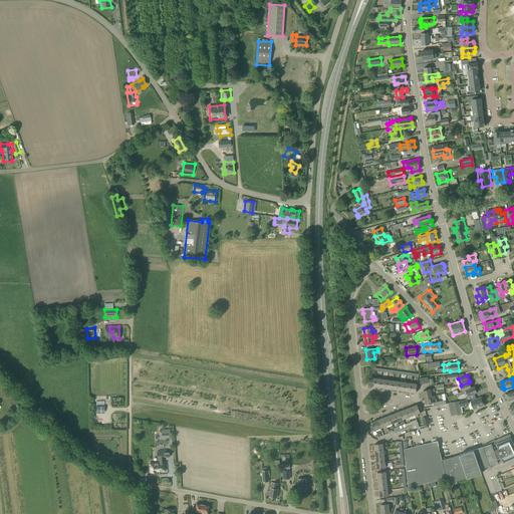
[(471,388),(469,382),(469,381),(461,386),(461,384),(460,386),(463,392),(466,391),(471,388)]
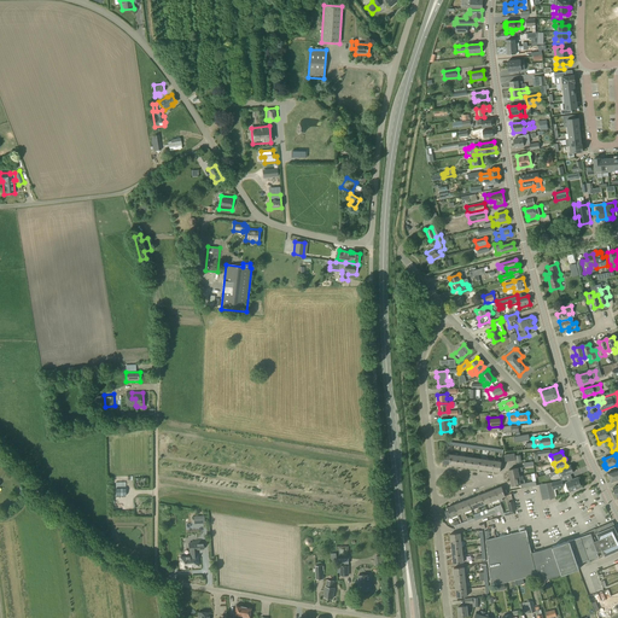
[(560,470),(557,471),(558,476),(561,473),(563,477),(573,472),(570,465),(566,466),(560,470)]
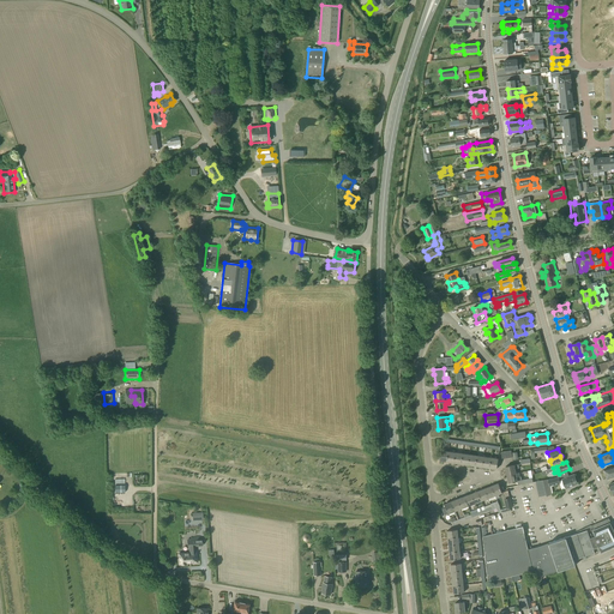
[(507,475),(516,474),(515,469),(519,469),(518,464),(505,468),(507,475)]
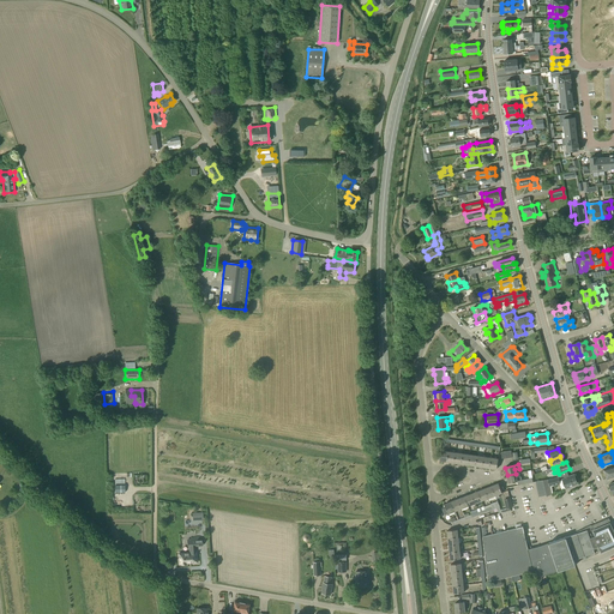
[(613,465),(605,470),(603,470),(606,479),(607,479),(613,476),(613,465)]
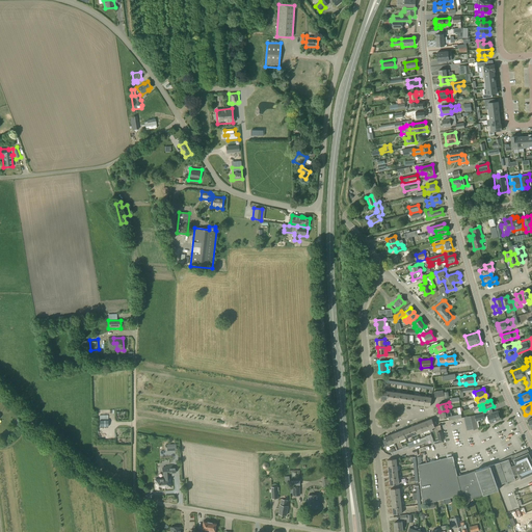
[(447,410),(440,411),(441,419),(452,417),(451,413),(448,414),(447,410)]
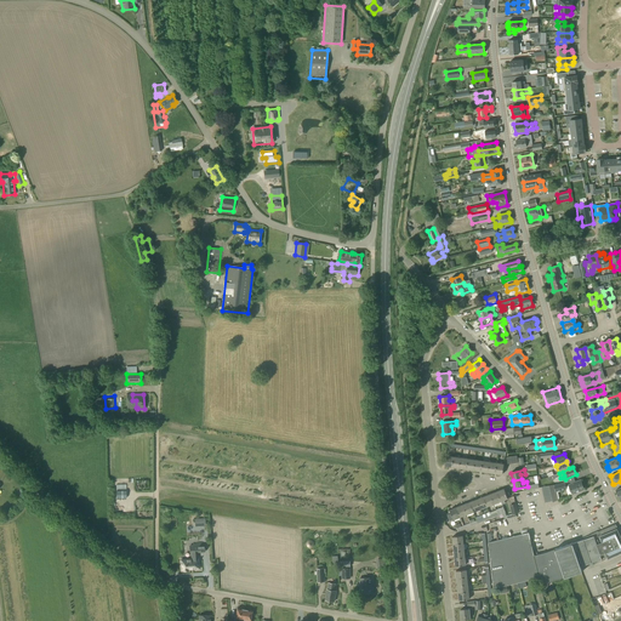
[(567,486),(565,483),(548,486),(553,502),(559,500),(558,493),(567,490),(569,496),(585,490),(582,484),(582,483),(582,482),(581,482),(580,480),(569,485),(567,486)]
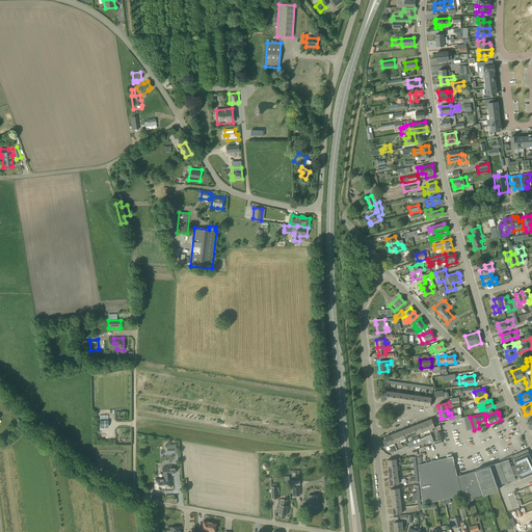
[(470,417),(463,418),(467,432),(474,430),(470,417)]
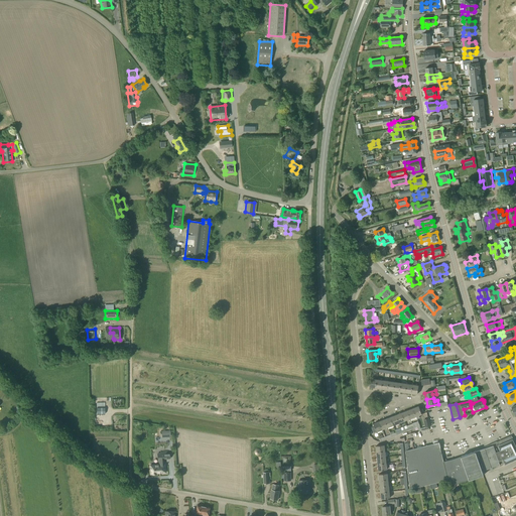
[(413,408),(416,416),(422,414),(419,406),(413,408)]
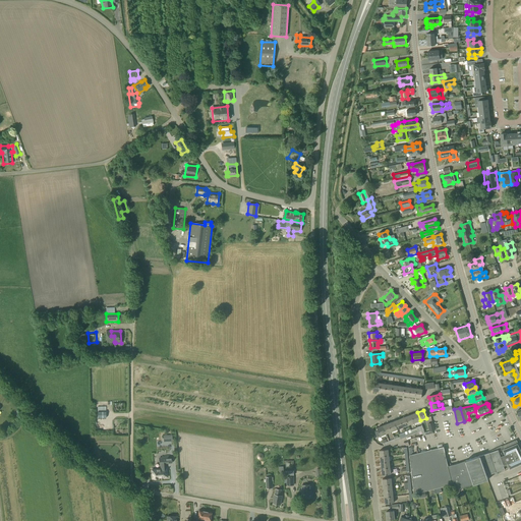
[(414,423),(420,420),(417,412),(411,415),(414,423)]
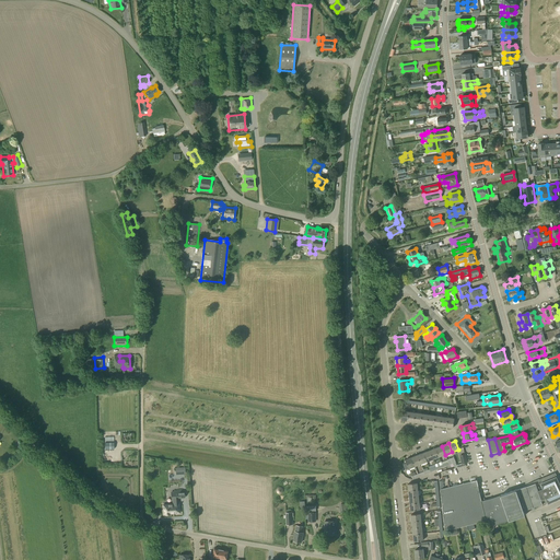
[(440,457),(445,455),(442,446),(436,448),(440,457)]
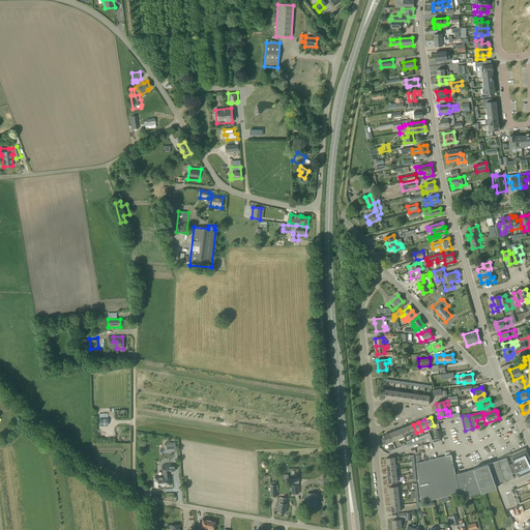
[(410,435),(416,433),(413,424),(407,427),(410,435)]
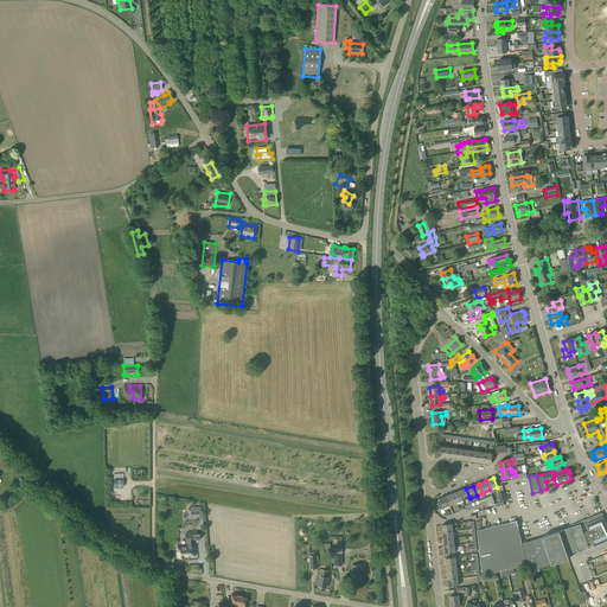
[(462,500),(470,498),(466,489),(459,491),(462,500)]
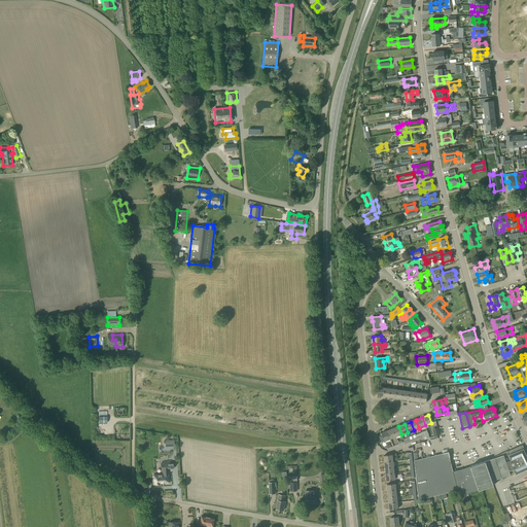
[(396,436),(401,434),(398,426),(393,428),(396,436)]
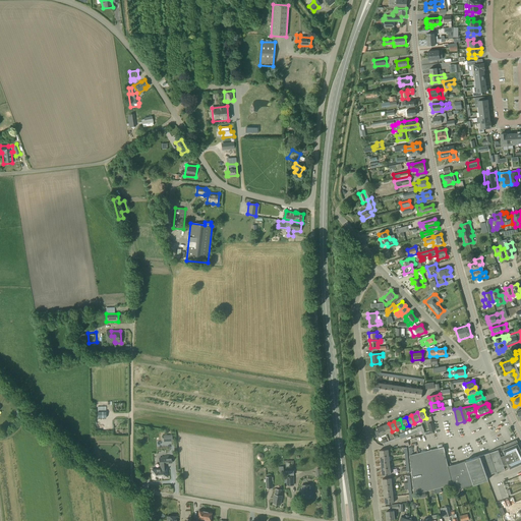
[(425,432),(425,436),(433,433),(433,431),(436,431),(433,422),(427,424),(429,431),(425,432)]
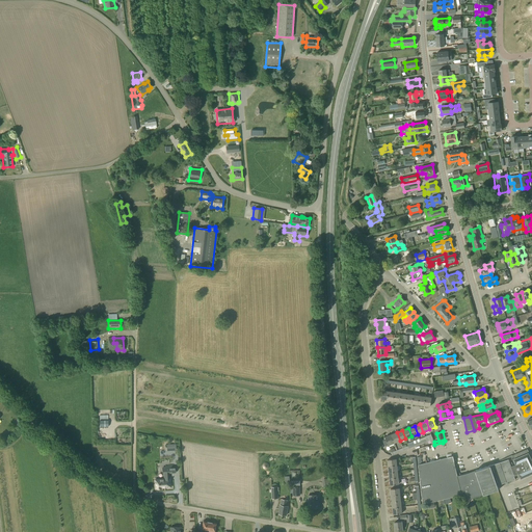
[(394,443),(400,441),(397,432),(391,434),(394,443)]
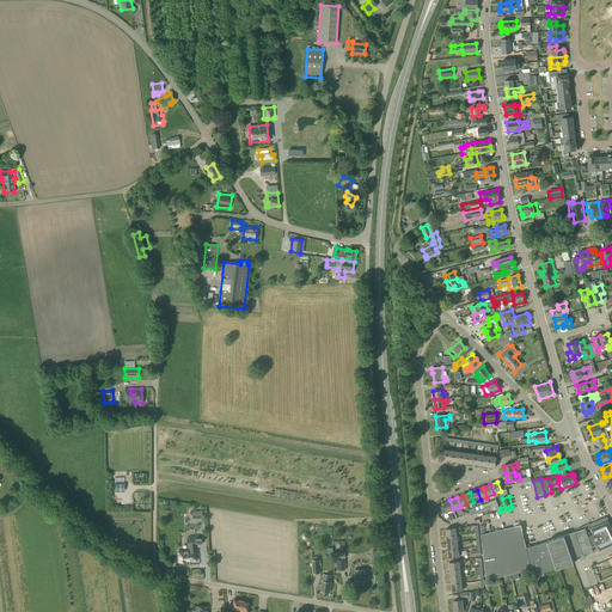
[(444,514),(453,509),(450,500),(442,503),(445,507),(441,508),(444,514)]
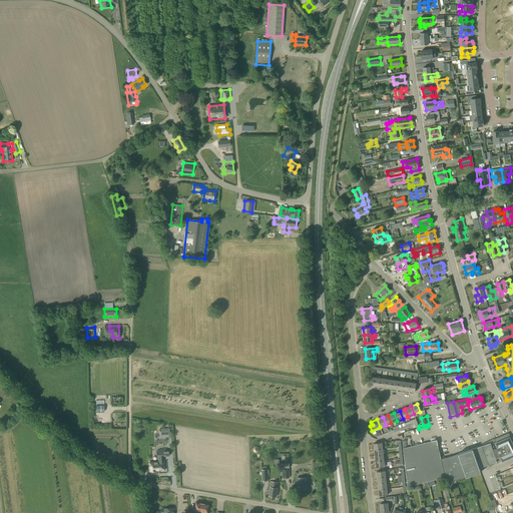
[(419,429),(419,426),(416,419),(410,421),(411,424),(412,426),(415,425),(417,429),(419,429)]
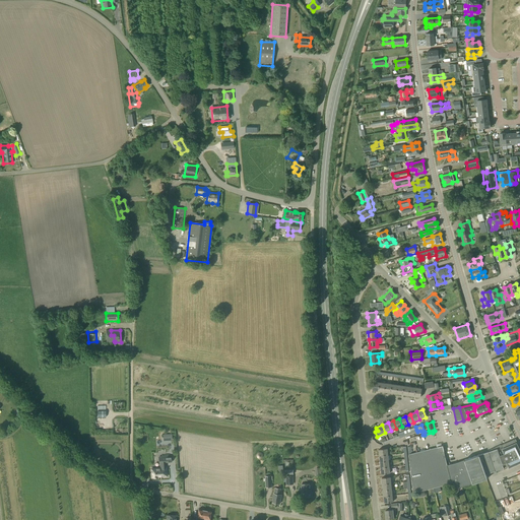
[(519,462),(519,450),(515,439),(501,445),(501,446),(508,462),(515,459),(517,464),(519,462)]
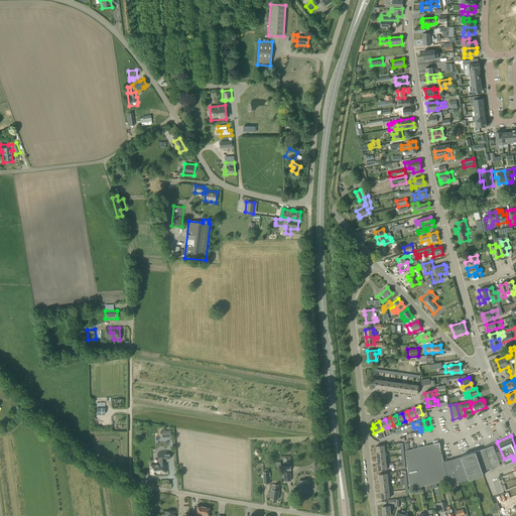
[(407,443),(406,443),(405,443),(407,469),(409,490),(410,489),(447,480),(443,462),(439,442),(409,450),(407,443)]
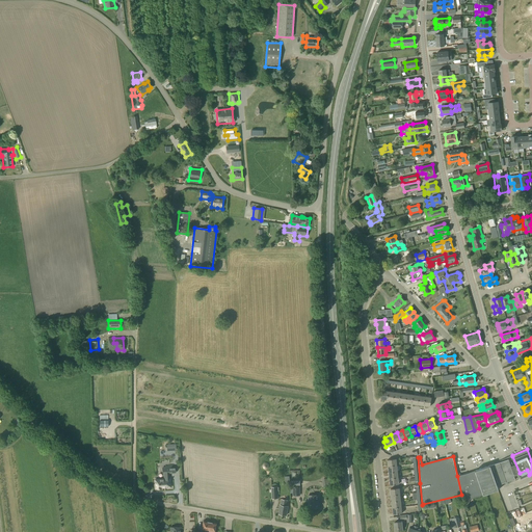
[(520,473),(512,456),(500,462),(490,466),(497,485),(502,483),(503,485),(508,483),(507,482),(514,479),(515,481),(519,480),(517,479),(521,478),(521,479),(528,476),(529,475),(527,470),(520,473)]
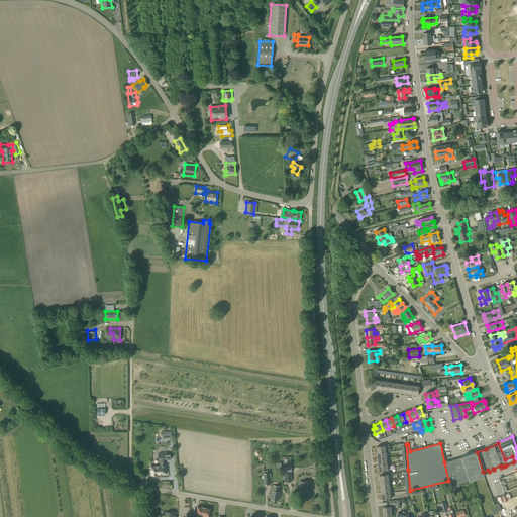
[(477,452),(471,454),(462,457),(471,481),(480,478),(485,477),(483,472),(477,452)]
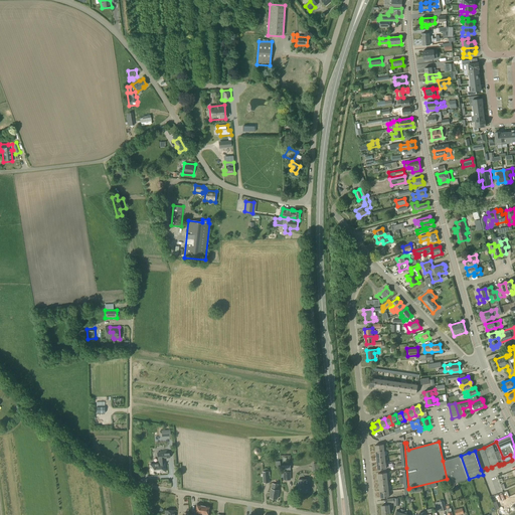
[(170,458),(169,452),(163,452),(160,452),(160,453),(157,453),(158,457),(161,457),(161,461),(160,461),(160,464),(150,465),(151,473),(152,473),(159,473),(159,472),(166,472),(166,469),(165,469),(164,464),(163,458),(170,458)]
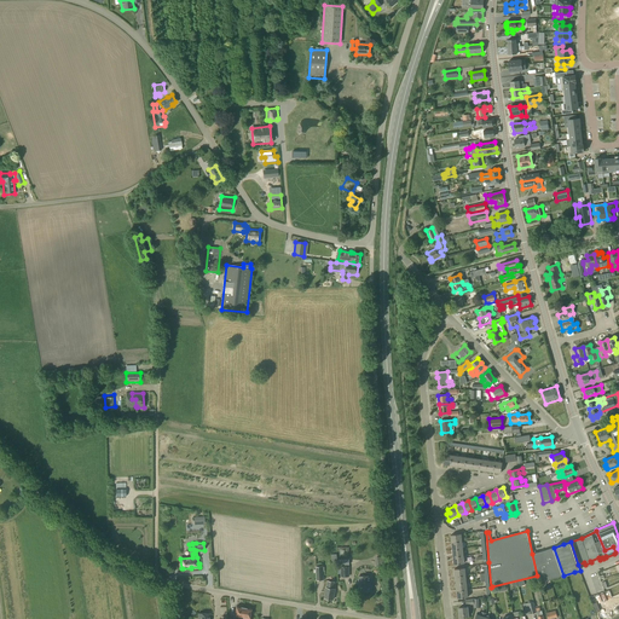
[(563,576),(554,548),(544,550),(543,551),(532,554),(537,576),(538,584),(542,583),(548,580),(550,580),(561,577),(563,576)]
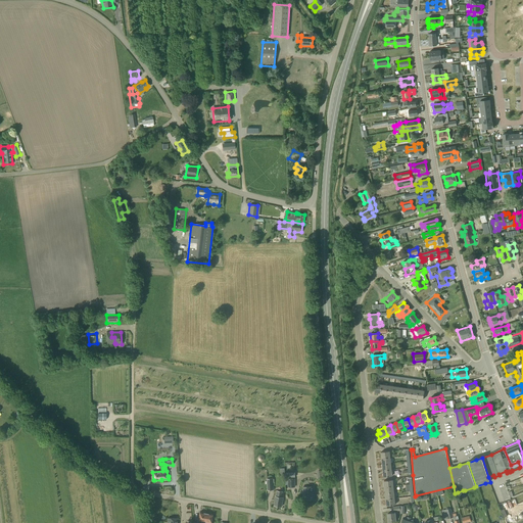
[(303,500),(314,500),(314,487),(303,487),(303,500)]
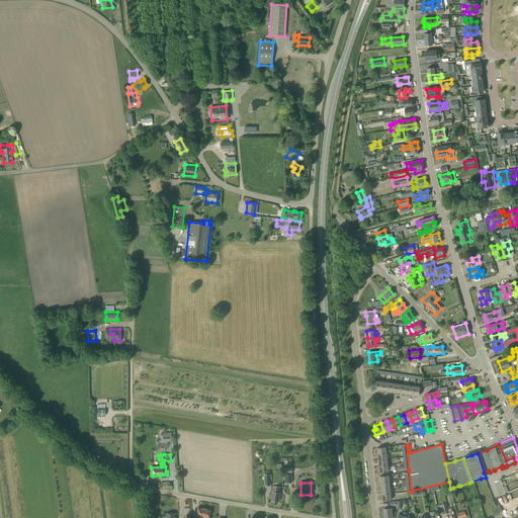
[(279,493),(280,487),(274,486),(273,492),(271,501),(279,502),(280,494),(279,493)]
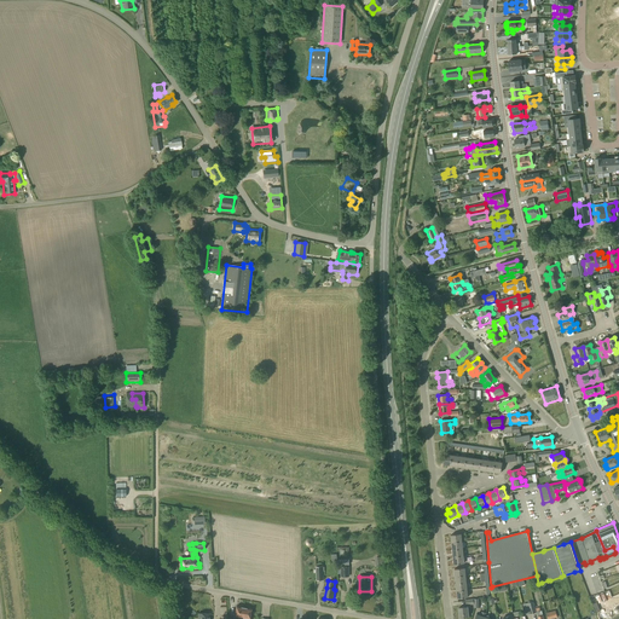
[(241,618),(244,608),(236,606),(235,614),(233,614),(232,618),(241,618)]
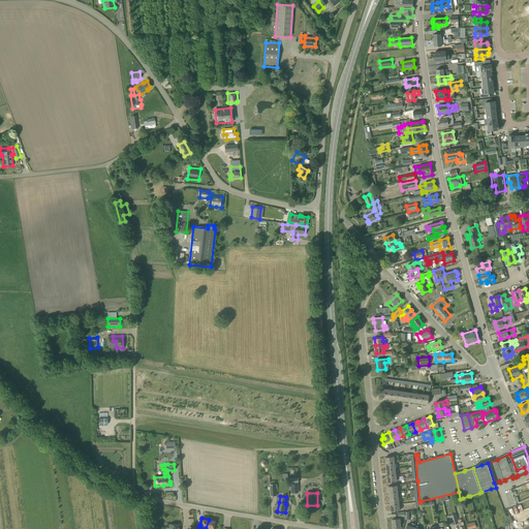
[(393,528),(401,527),(400,519),(392,520),(393,528)]
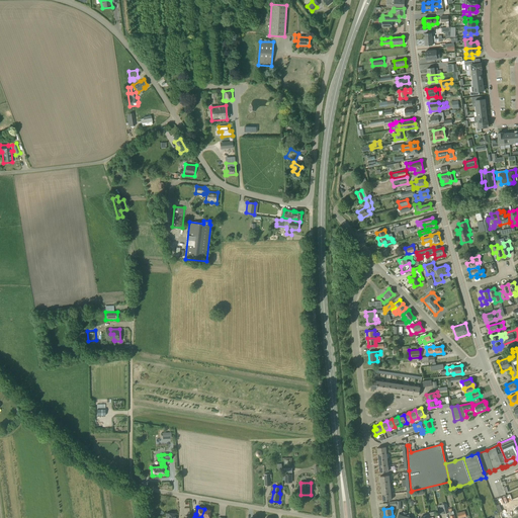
[(210,510),(204,509),(201,517),(209,517),(210,516),(209,516),(210,510)]
